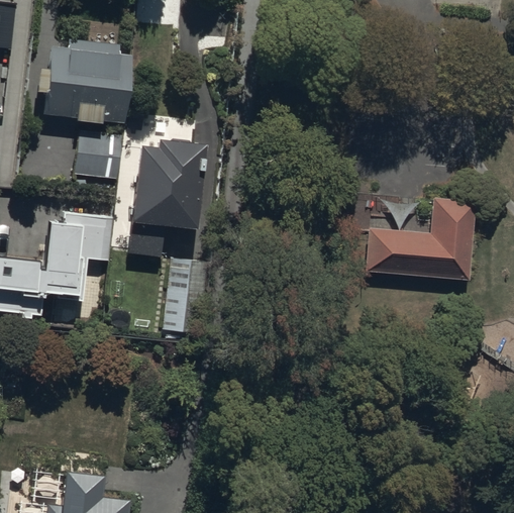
[(119,45),(68,41),(68,47),(50,46),(48,68),(36,67),(34,91),(44,91),(42,117),(123,123),(129,55),(119,54),(119,45)]
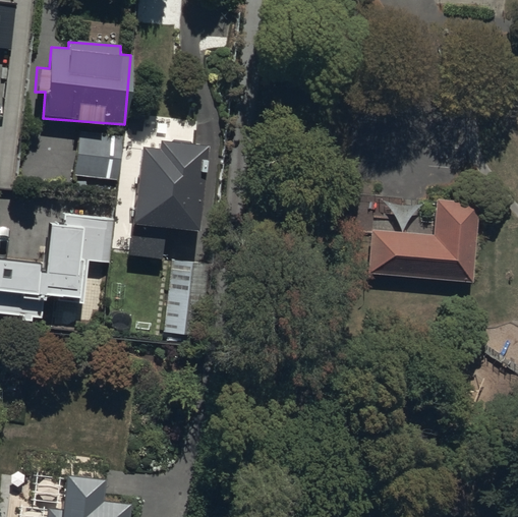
[(123,139),(78,136),(75,178),(120,181),(123,139)]
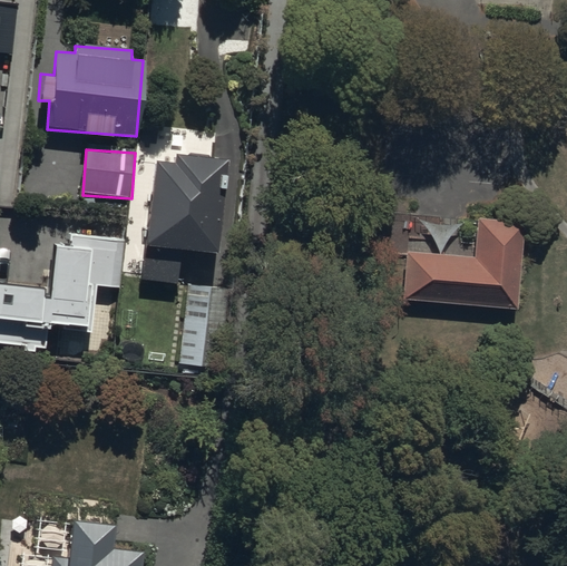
[(170,160),(152,159),(140,281),(176,284),(179,247),(215,251),(224,159),(172,155),(170,160)]
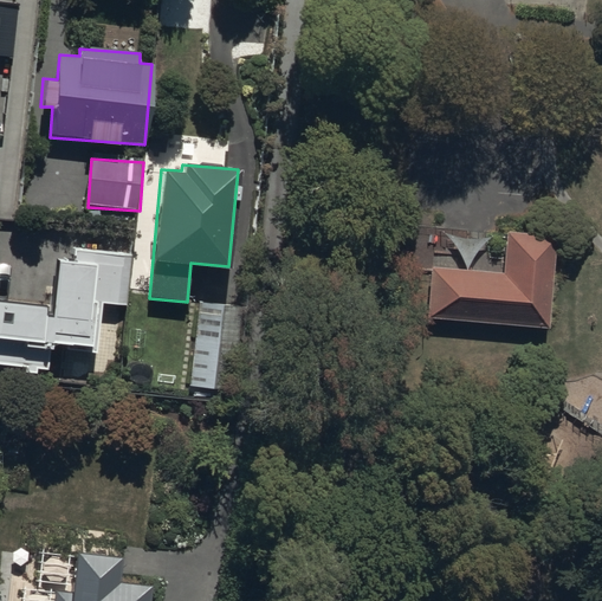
[(558,247),(513,243),(509,284),(437,277),(432,324),(550,335),(558,247)]
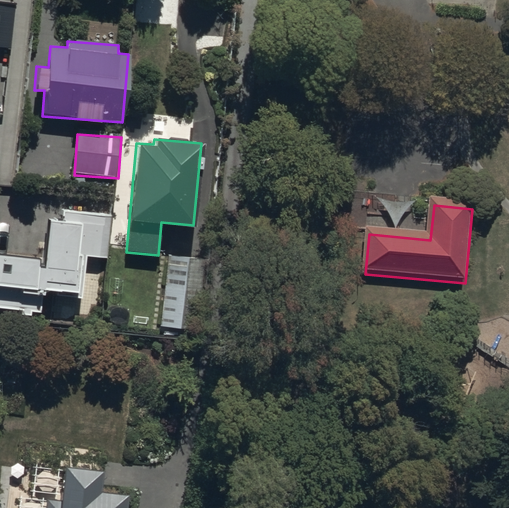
[(0,307),(22,310),(22,316),(31,317),(31,311),(40,312),(43,289),(58,291),(57,297),(81,299),(85,256),(108,259),(113,218),(63,212),(62,221),(47,219),(42,259),(0,254),(0,307)]
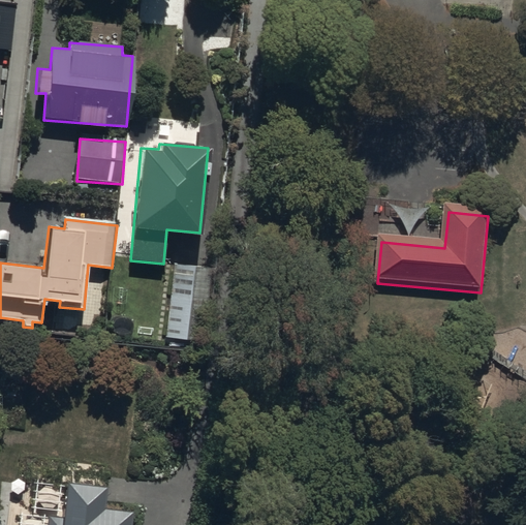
[(127,524),(129,512),(100,508),(102,488),(66,484),(61,524),(127,524)]
